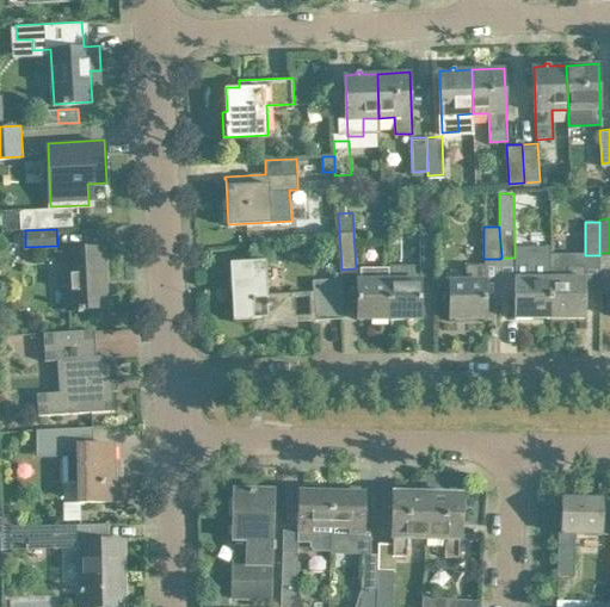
[(435,231),(419,231),(420,268),(435,268),(435,231)]
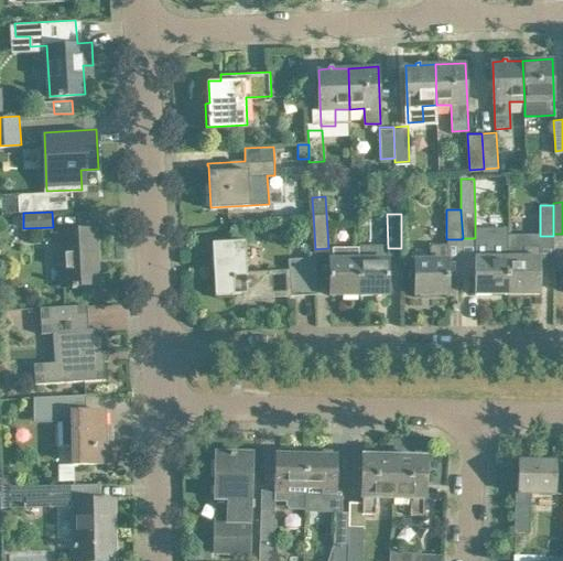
[(98,257),(97,227),(60,229),(63,284),(73,284),(73,287),(77,286),(77,284),(100,283),(100,281),(96,282),(95,257),(98,257)]
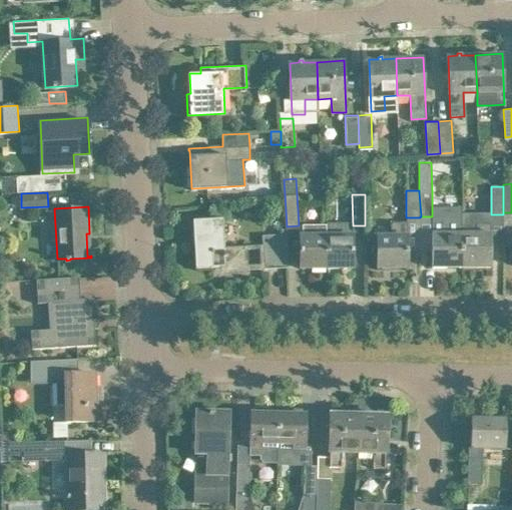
[(461,206),(432,206),(432,216),(432,266),(462,266),(462,219),(461,219),(461,211),(461,206)]
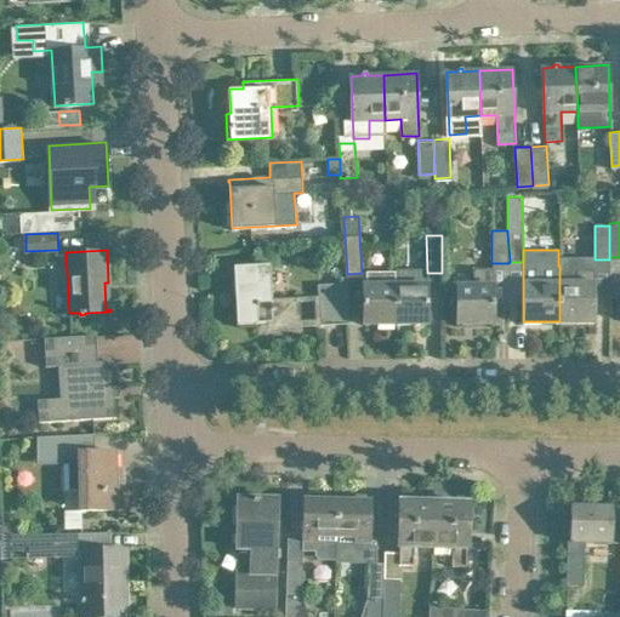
[(596,321),(595,260),(595,256),(558,256),(558,266),(559,266),(559,321),(596,321)]
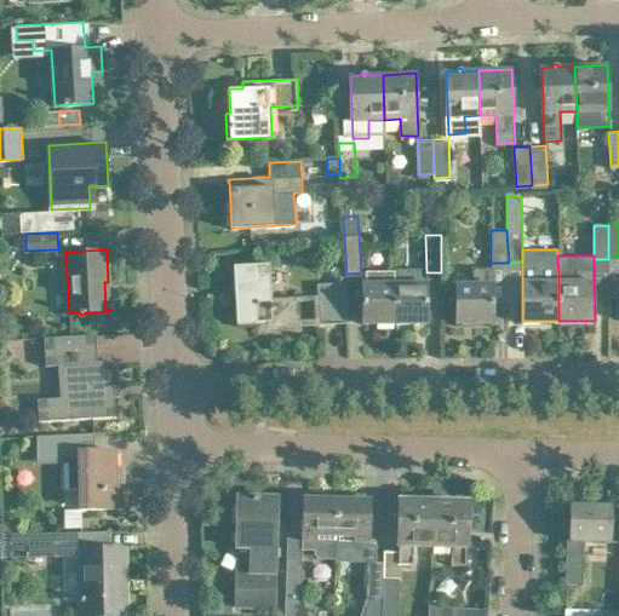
[(294,298),(273,299),(270,263),(234,265),(238,323),(296,320),(294,298)]
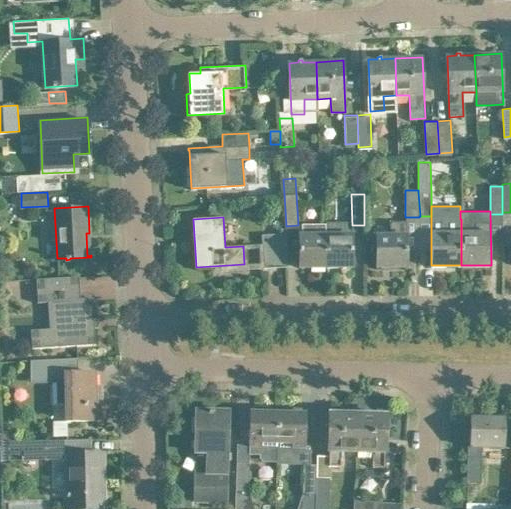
[(353,266),(352,233),(352,229),(351,229),(348,226),(348,220),(325,220),(325,223),(326,223),(326,266),(353,266)]
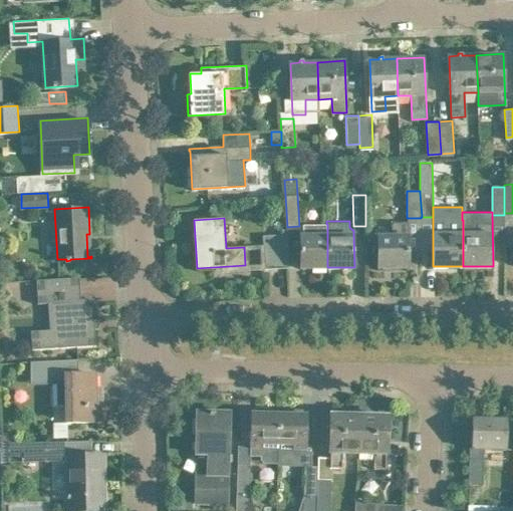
[(409,266),(409,221),(392,222),(392,235),(378,235),(378,267),(409,266)]
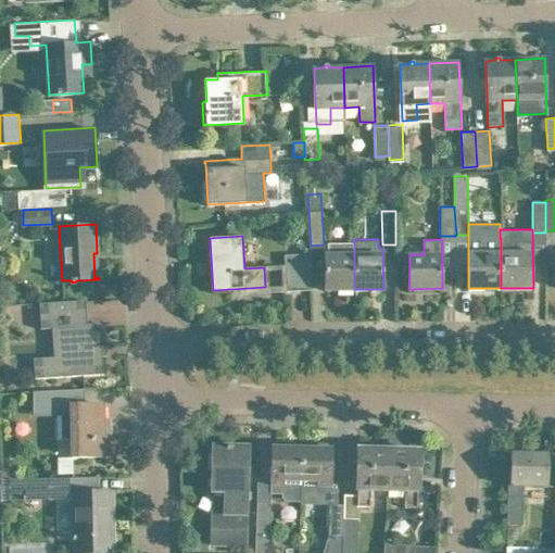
[(354,242),(353,242),(326,242),(326,289),(354,289),(354,242)]
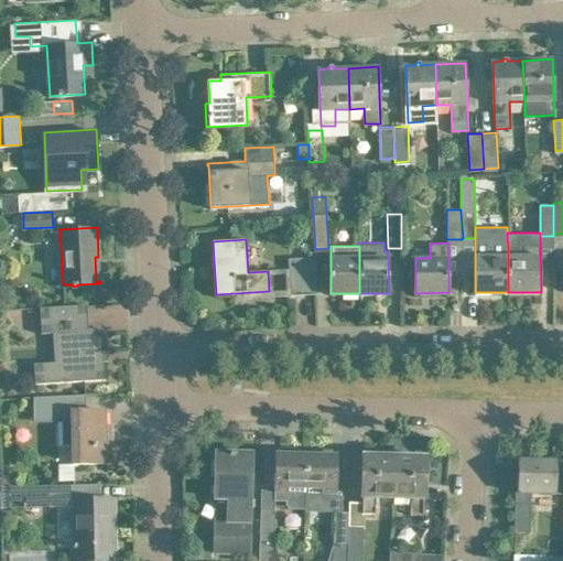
[(315,256),(289,257),(291,294),(317,293),(315,256)]
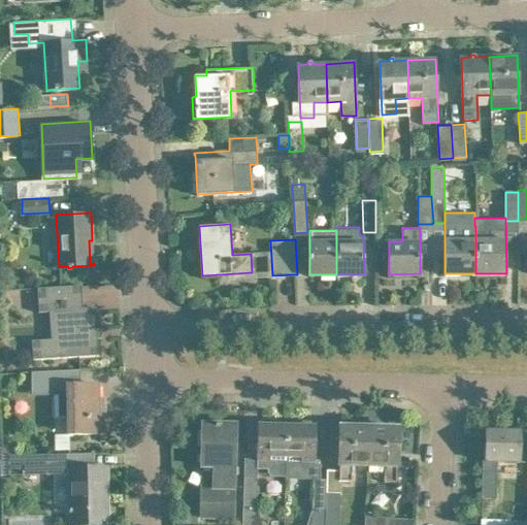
[(84,306),(81,284),(38,287),(39,312),(51,310),(53,338),(32,339),(33,358),(99,354),(97,329),(101,328),(101,327),(100,307),(96,308),(96,306),(84,306)]
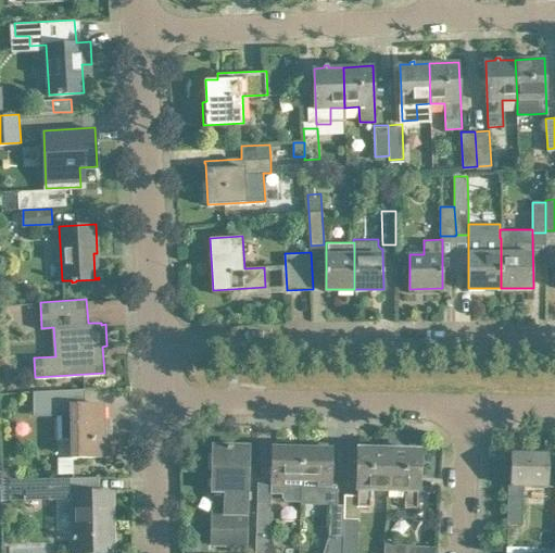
[(103,403),(85,404),(85,388),(63,389),(63,388),(33,390),(34,414),(57,414),(58,437),(72,437),(73,456),(111,455),(110,417),(104,417),(103,403)]
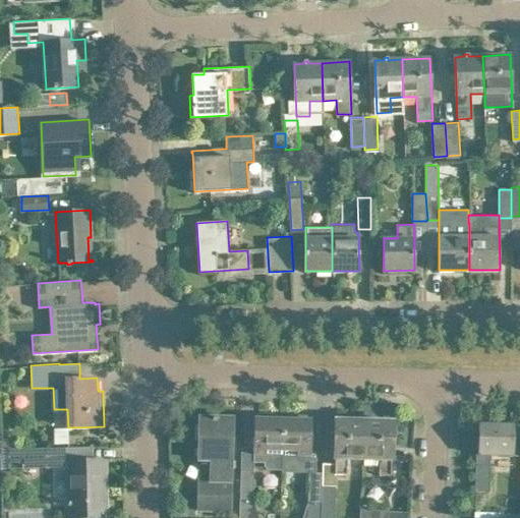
[(282,468),(282,448),(283,418),(273,418),(273,413),(258,413),(258,418),(255,418),(254,460),(265,460),(265,464),(268,467),(282,468)]
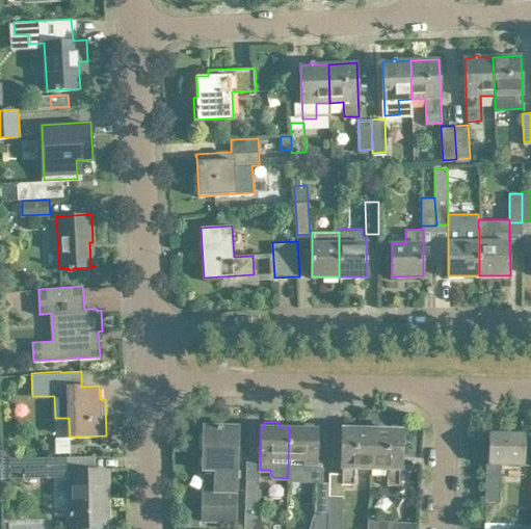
[(288,478),(288,480),(315,481),(315,480),(322,480),(323,466),(317,466),(318,428),(313,428),(314,423),(298,422),(298,428),(289,427),(289,457),(288,478)]
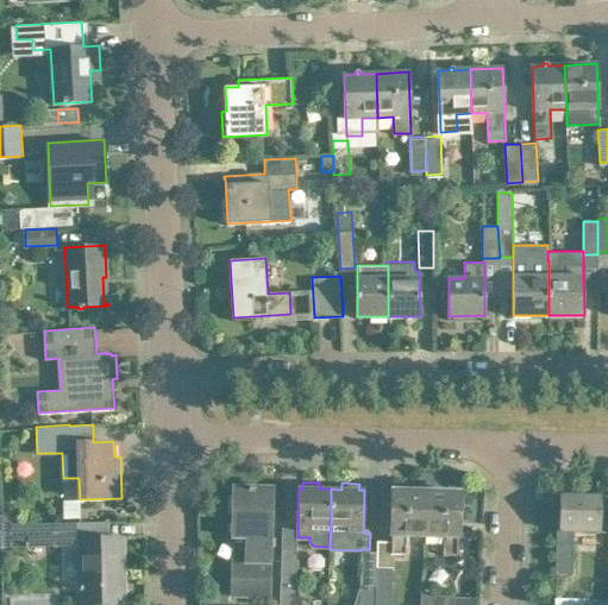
[(270,594),(273,487),(234,486),(233,536),(248,537),(246,560),(233,559),(233,594),(270,594)]
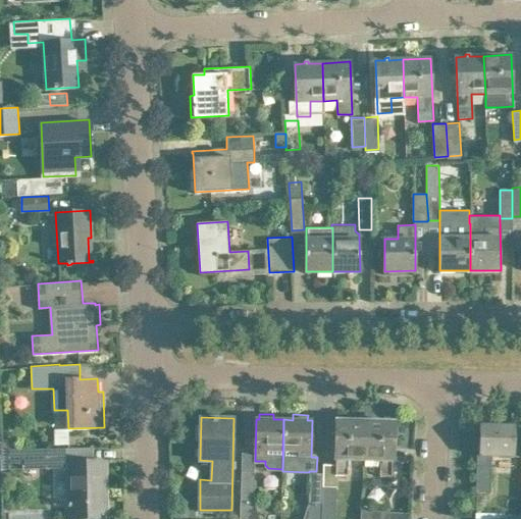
[(364,458),(365,421),(336,421),(335,473),(348,473),(348,458),(364,458)]
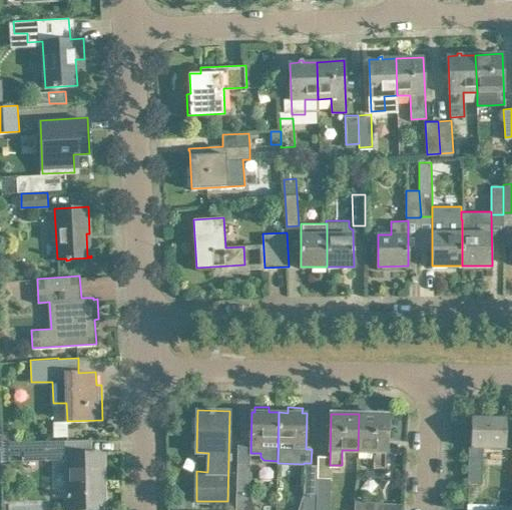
[(387,415),(359,414),(358,450),(374,450),(373,467),(386,467),(387,415)]
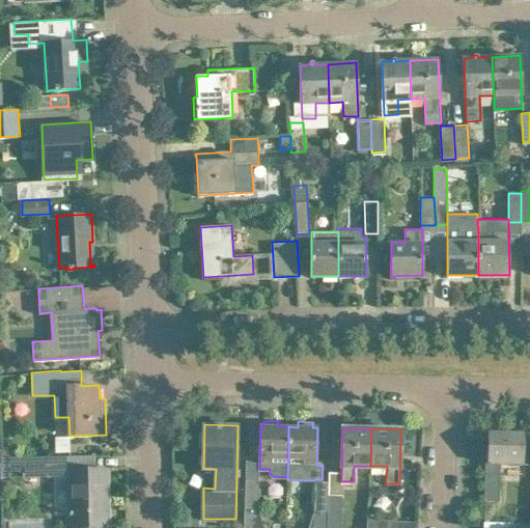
[(522,463),(523,433),(490,432),(489,462),(485,462),(484,500),(499,500),(500,468),(501,468),(501,462),(522,463)]
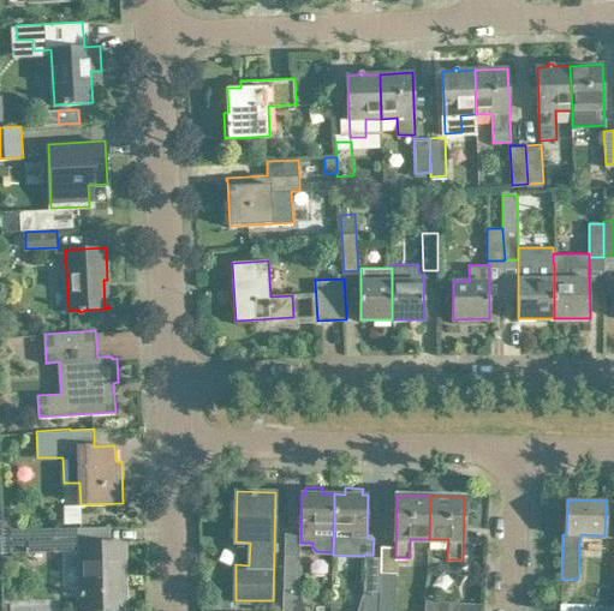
[(124,609),(123,541),(108,543),(108,526),(55,527),(55,543),(55,550),(79,550),(81,610),(124,609)]
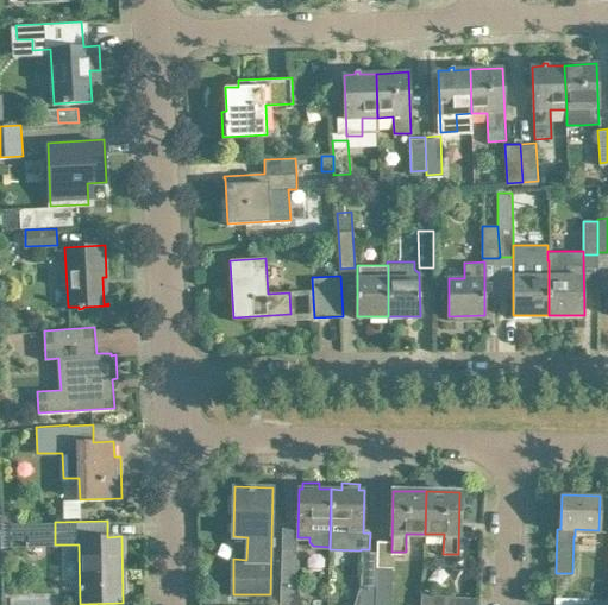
[(27,537),(55,537),(55,522),(10,522),(11,544),(27,544),(27,537)]
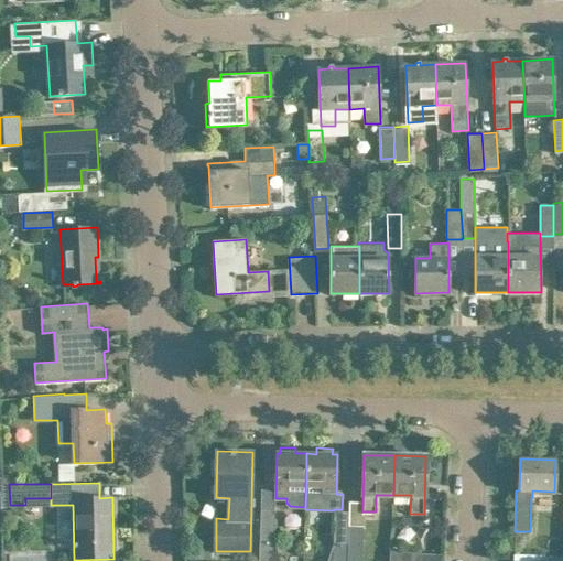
[(261,507),(260,540),(274,541),(275,508),(261,507)]
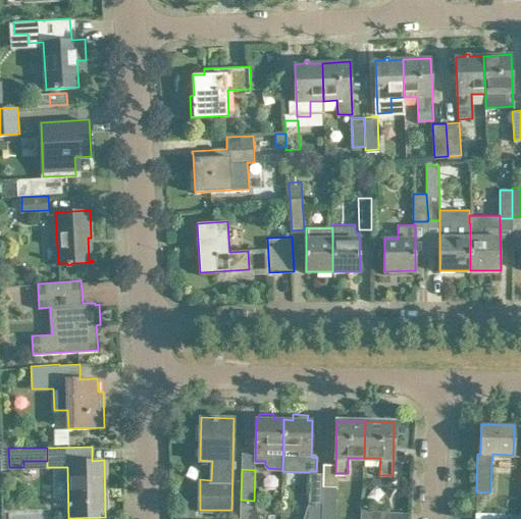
[(322,501),(322,485),(323,471),(316,471),(309,471),(309,472),(308,501),(321,501),(322,501)]
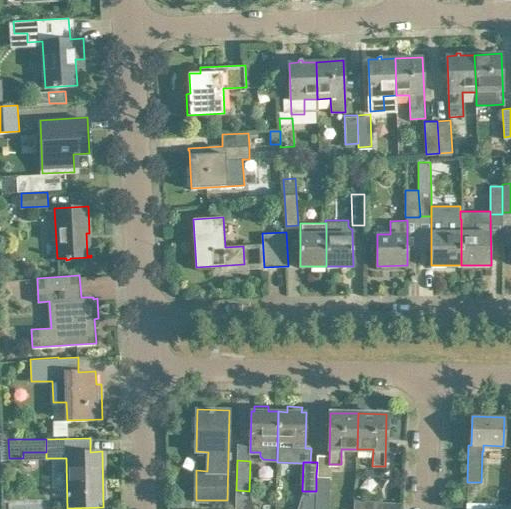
[(328,508),(330,476),(316,476),(316,491),(315,491),(314,508),(328,508)]
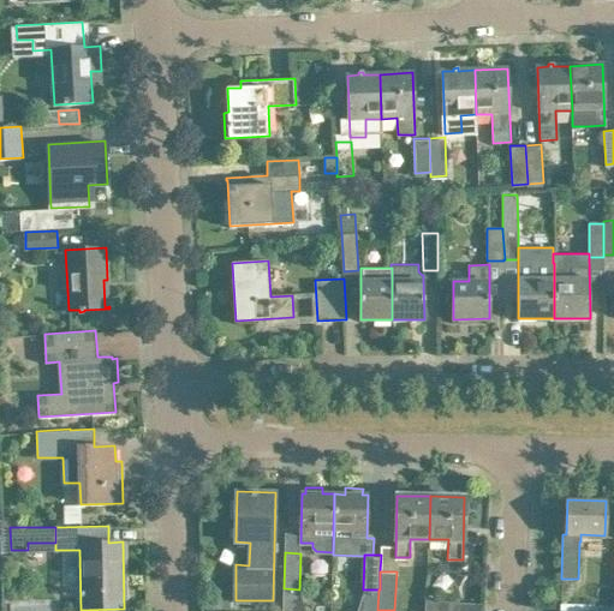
[(207,598),(207,606),(210,610),(219,610),(224,607),(222,598),(218,594),(210,593),(207,598)]
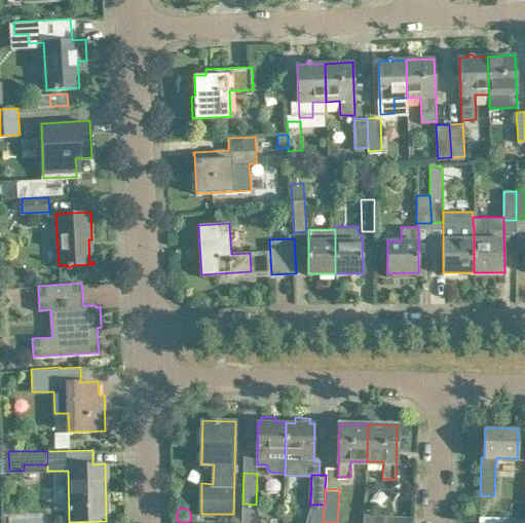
[(364,513),(363,522),(391,522),(392,514),(364,513)]
